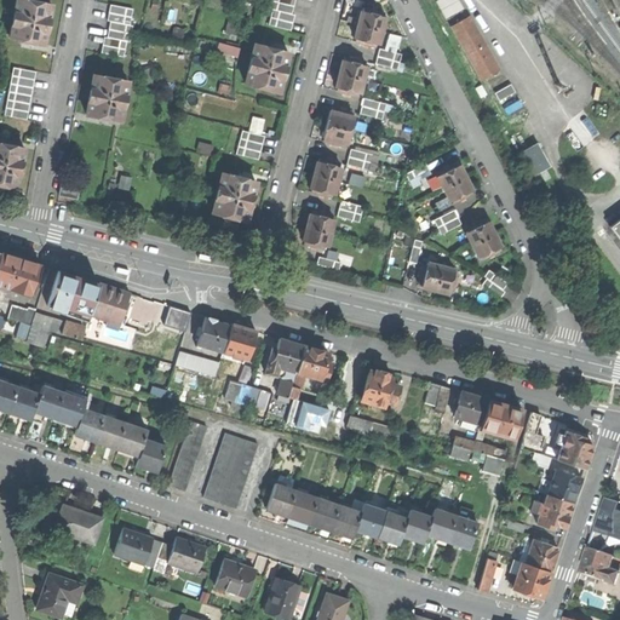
[(17,0),(12,28),(10,38),(22,40),(44,44),(45,41),(47,28),(51,5),(26,0),(17,0)]
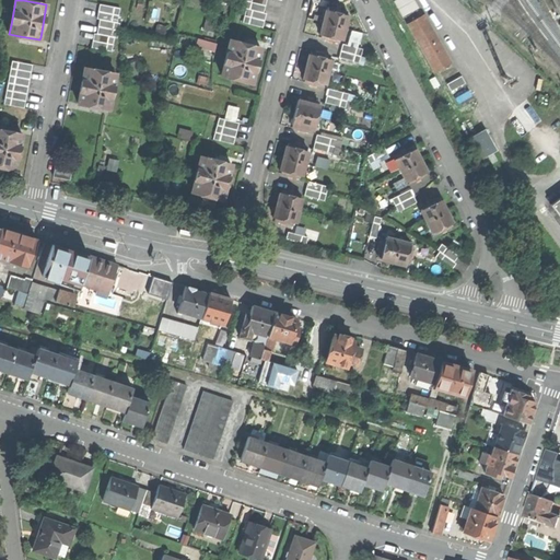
[(246,8),(243,23),(263,27),(266,13),(264,12),(266,0),(245,0),(243,8),(246,8)]
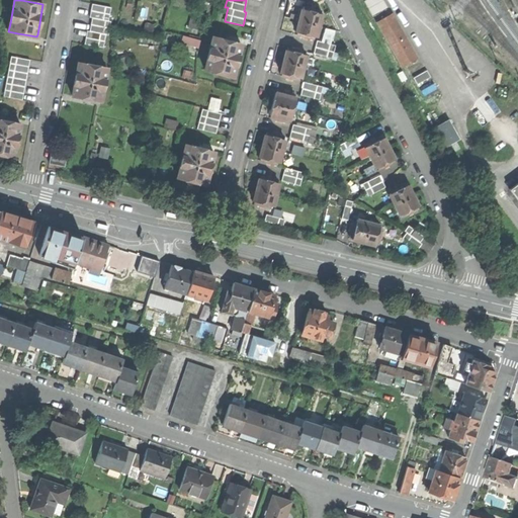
[(382,0),(365,0),(364,1),(372,15),(387,7),(382,0)]
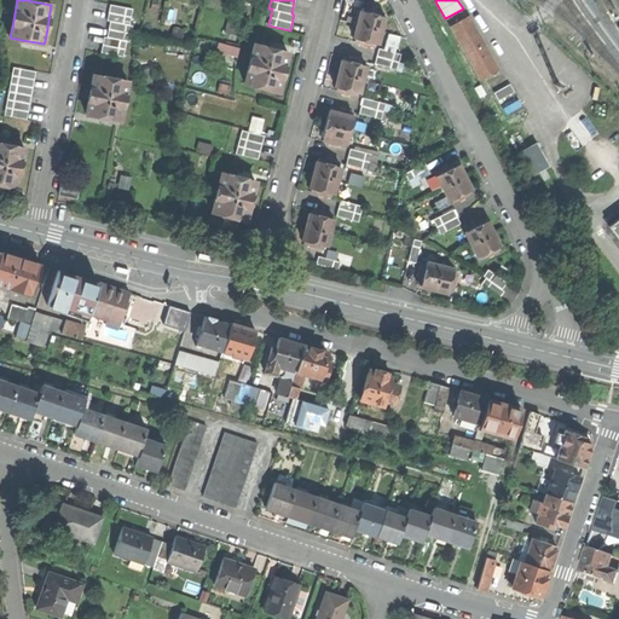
[(104,36),(102,53),(123,57),(127,41),(129,41),(131,33),(133,25),(129,24),(133,9),(110,5),(108,19),(110,21),(108,38),(104,36)]
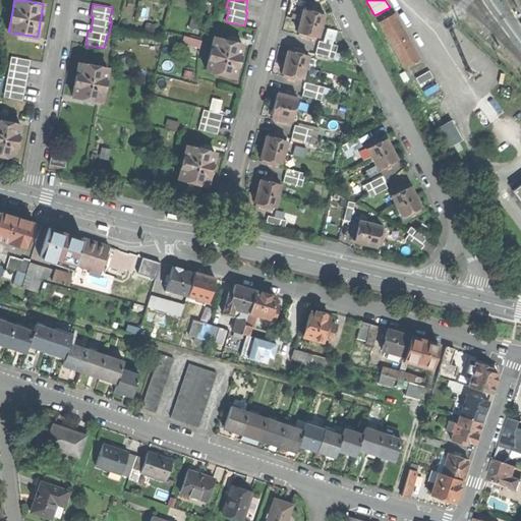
[(298,35),(315,39),(316,37),(317,37),(322,24),(323,19),(324,14),(322,14),(323,11),(305,6),(305,9),(303,9),(301,19),(299,25),(297,32),(299,33),(298,35)]
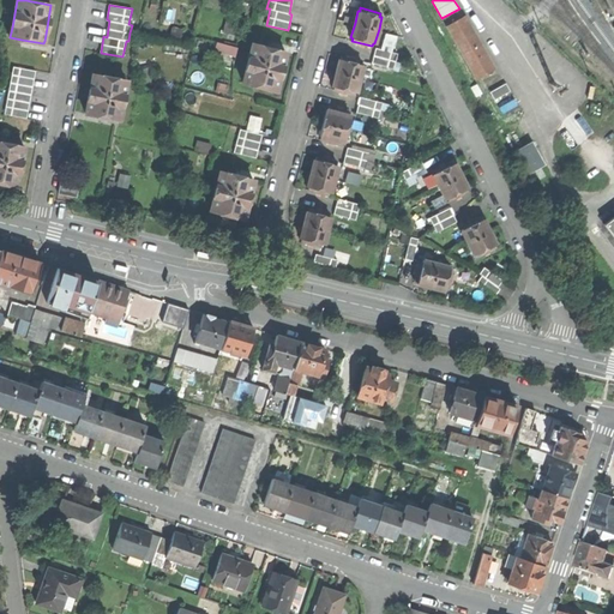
[(464,16),(447,25),(477,79),(494,70),(464,16)]
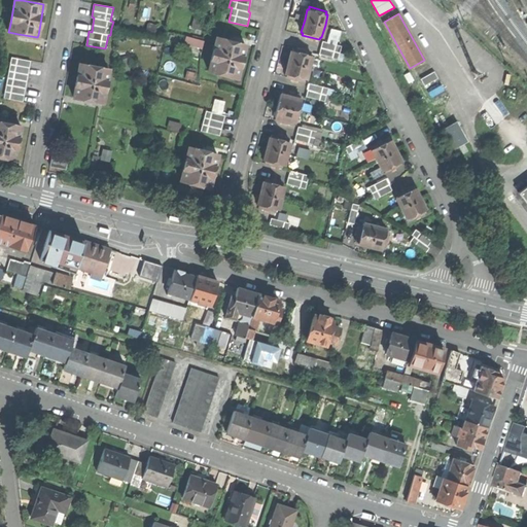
[(216,40),(209,70),(237,77),(239,68),(243,53),(245,45),(217,38),(216,40)]
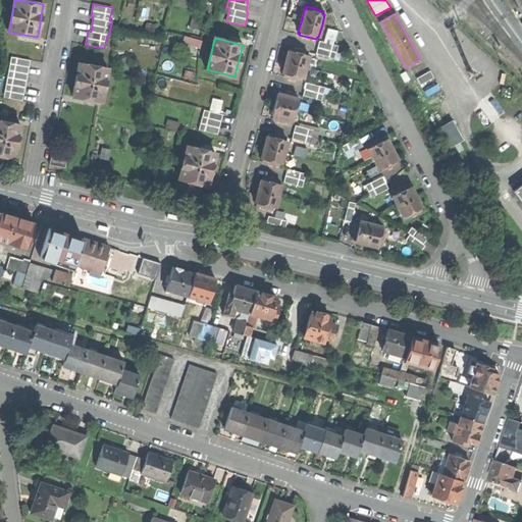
[(319,41),(316,54),(334,59),(337,46),(319,41)]
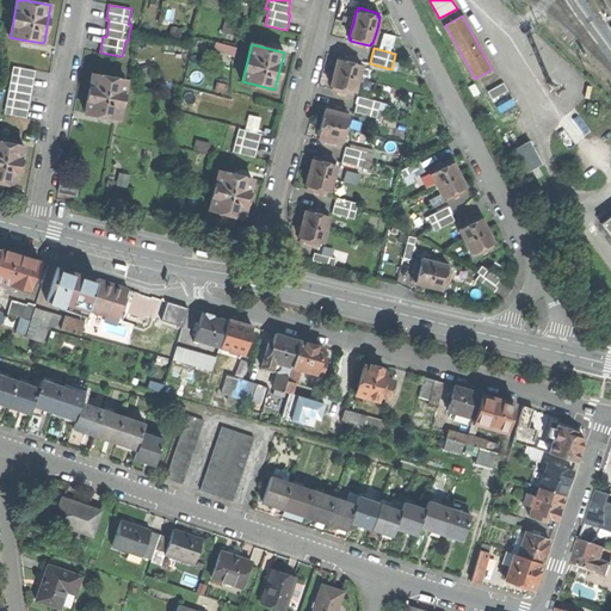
[(332,90),(351,94),(352,91),(355,92),(358,78),(360,65),(359,65),(359,61),(340,56),(339,60),(338,59),(335,66),(334,72),(332,80),(331,86),(332,86),(332,90)]
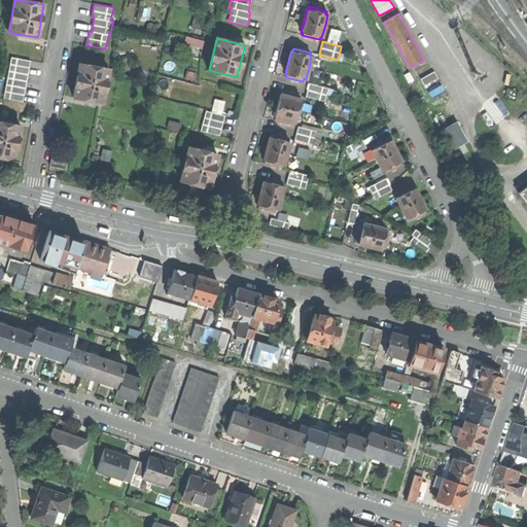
[(6,80),(3,98),(23,102),(30,61),(11,57),(8,74),(6,80)]
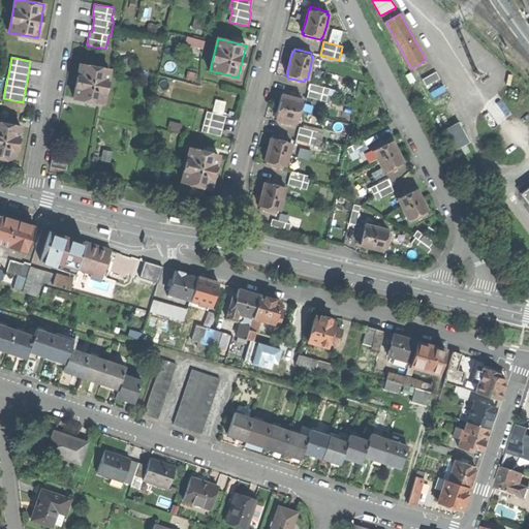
[(76,82),(73,97),(100,102),(106,69),(80,64),(76,82)]
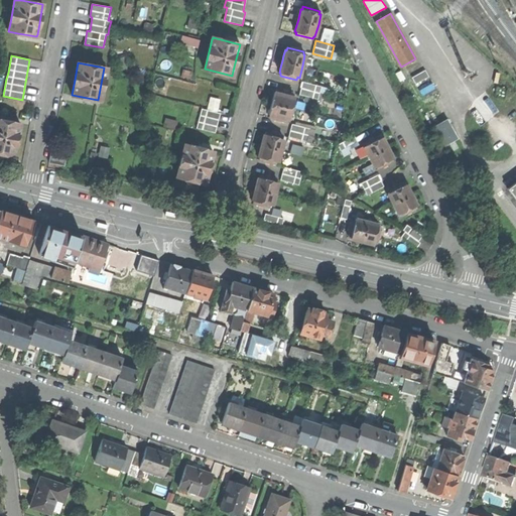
[(425,70),(412,77),(416,84),(428,77),(425,70)]
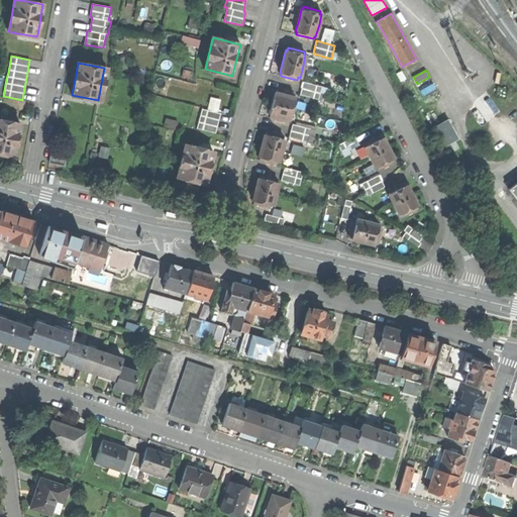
[(304,82),(300,95),(318,99),(320,93),(322,87),(313,84),(304,82)]
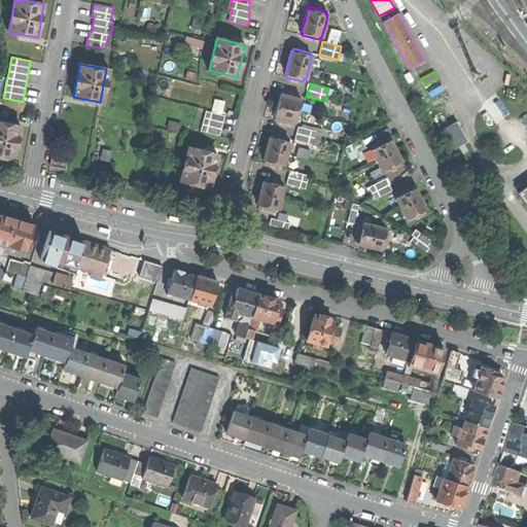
[(276,117),(275,120),(292,125),(292,121),(294,121),(297,110),(301,99),(299,99),(300,96),(282,92),(281,95),(280,94),(279,100),(277,105),(276,111),(274,116),(276,117)]
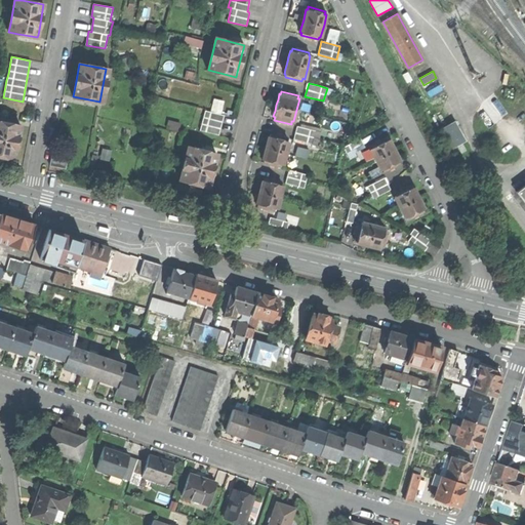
[(205,110),(200,130),(218,135),(224,115),(205,110)]
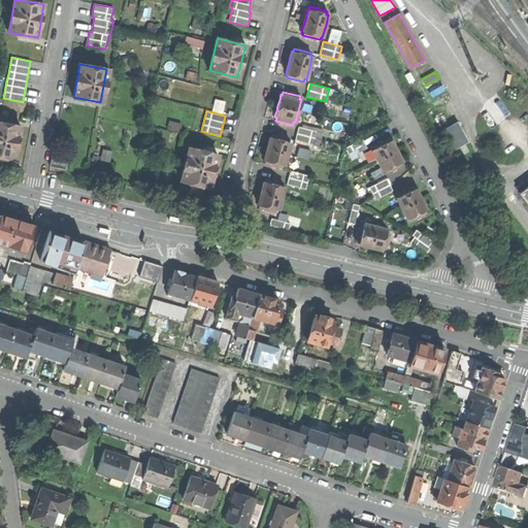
[(0,122),(0,156),(14,159),(18,142),(21,126),(0,122)]
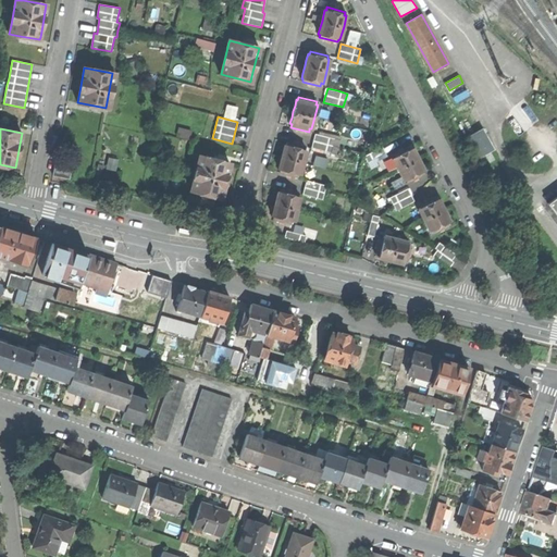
[(483,128),(468,137),(480,158),(495,149),(483,128)]
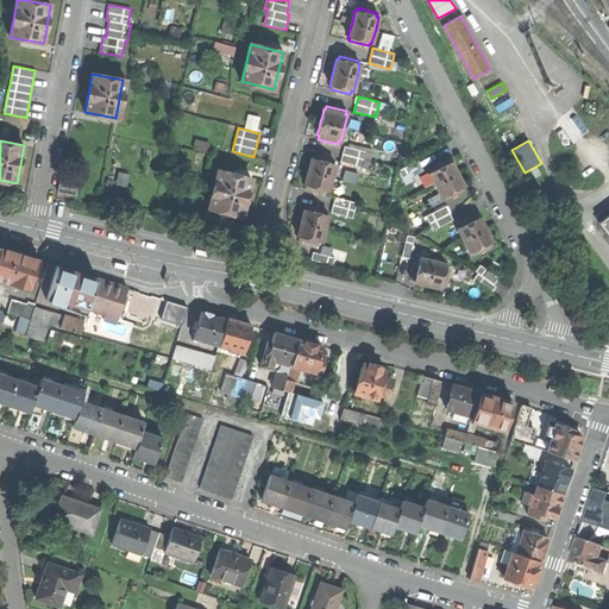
[(345,146),(340,162),(363,167),(364,159),(366,152),(345,146)]
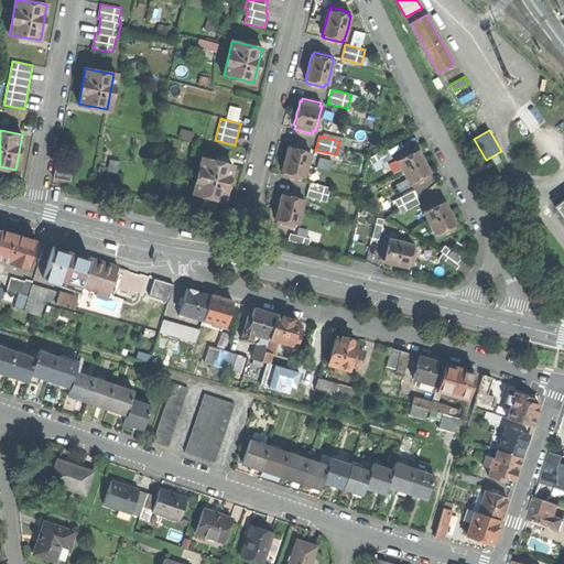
[(283,172),(283,174),(302,180),(302,176),(304,176),(307,164),(310,152),(308,152),(308,149),(291,144),(290,148),(288,147),(286,152),(285,159),(283,165),(282,171),(283,172)]
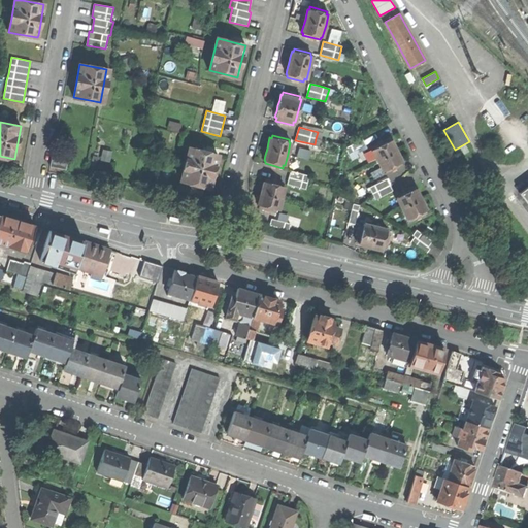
[(374,150),(372,150),(377,160),(384,171),(385,170),(386,173),(402,165),(400,162),(402,161),(399,157),(396,151),(394,145),(391,140),(390,141),(389,138),(372,146),(374,150)]
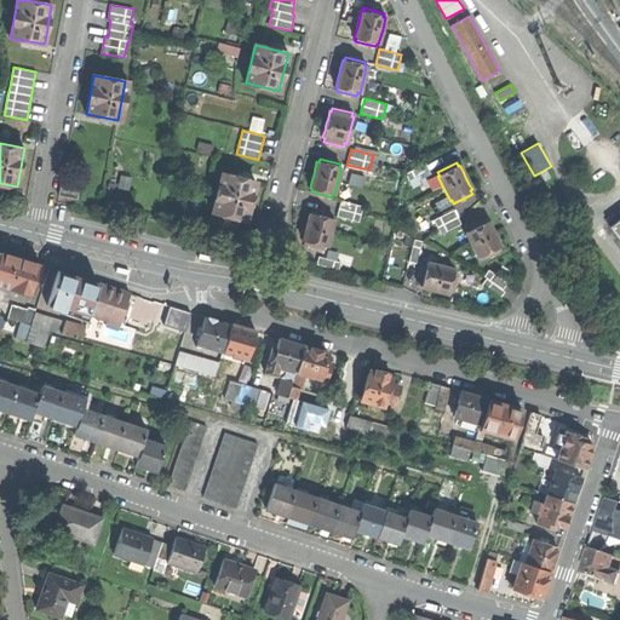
[(425,164),(405,173),(409,181),(430,171),(425,164)]
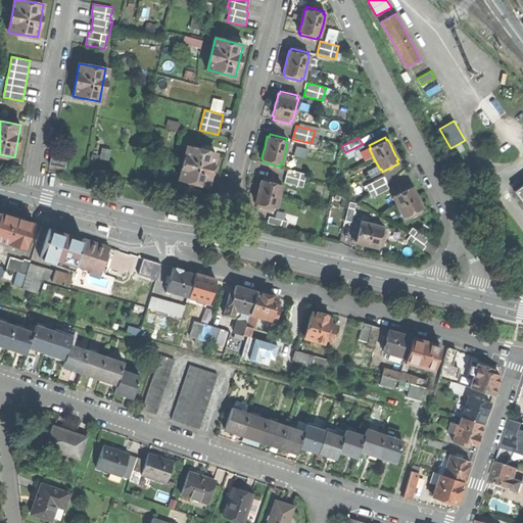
[(461,143),(456,146),(460,152),(465,149),(461,143)]
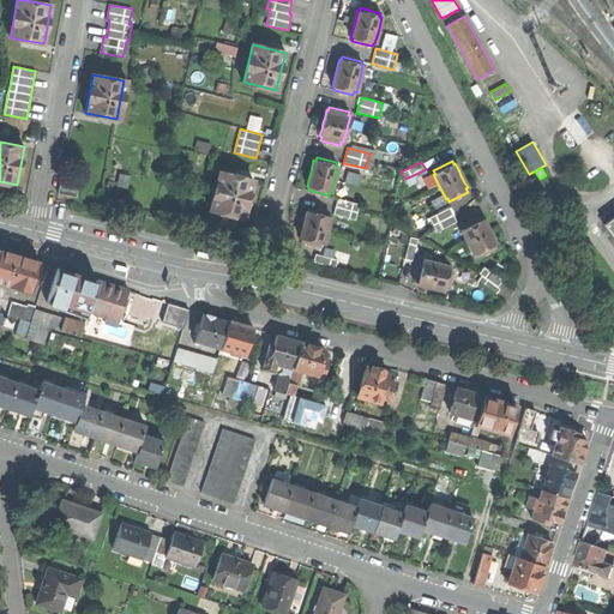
[(221,172),(211,210),(244,218),(248,200),(253,180),(241,176),(221,172)]
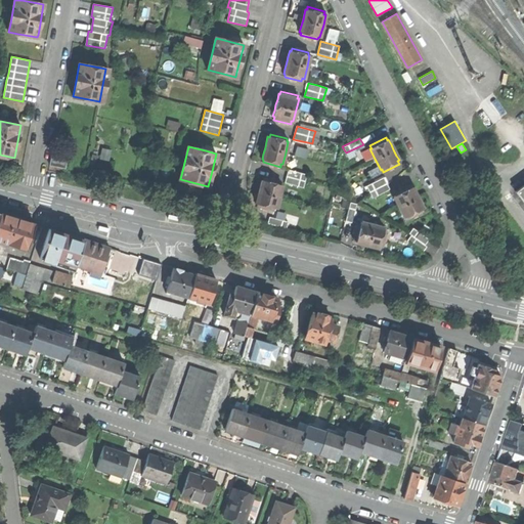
[(51,156),(50,165),(66,168),(67,159),(51,156)]
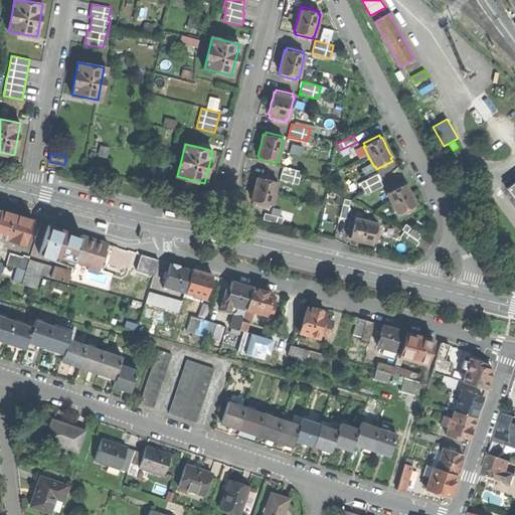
[(283,166),(280,179),(298,184),(300,178),(302,171),(283,166)]
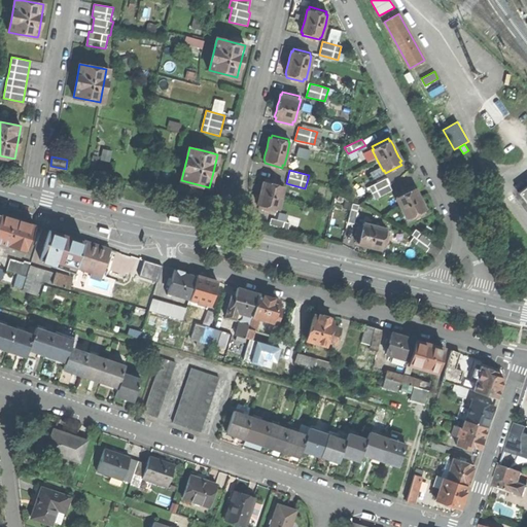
[(372,192),(375,200),(392,190),(388,183),(386,178),(369,187),(372,192)]
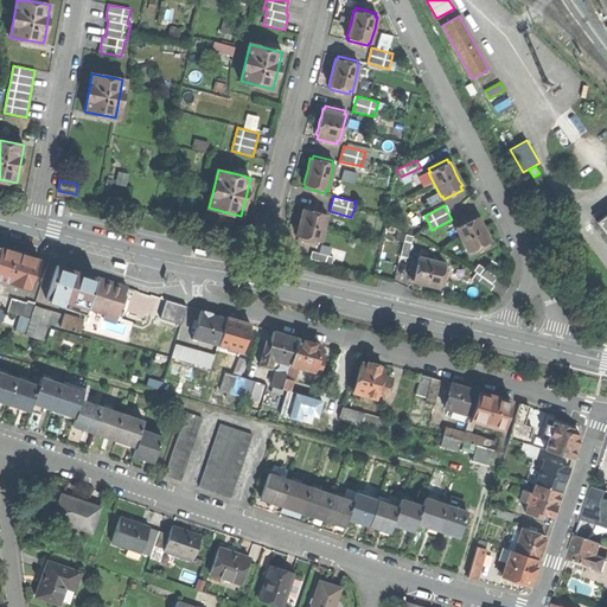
[(299,236),(298,240),(306,241),(318,244),(318,241),(320,242),(324,228),(326,215),(325,215),(326,211),(306,206),(305,209),(304,209),(301,216),(300,222),(296,236),(299,236)]
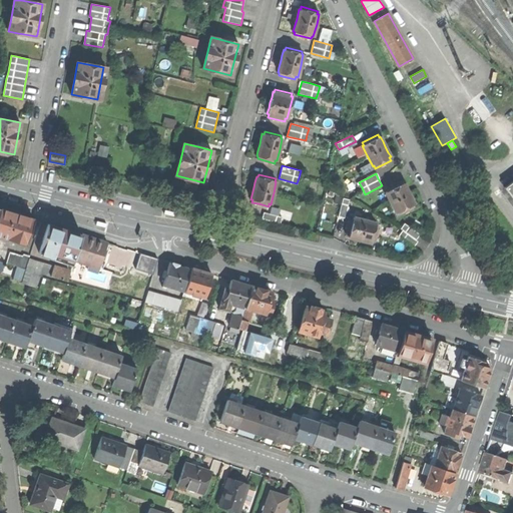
[(401,181),(386,189),(387,191),(386,192),(391,202),(396,212),(398,212),(399,214),(414,206),(413,204),(414,203),(412,198),(409,193),(406,188),(404,183),(402,183),(401,181)]
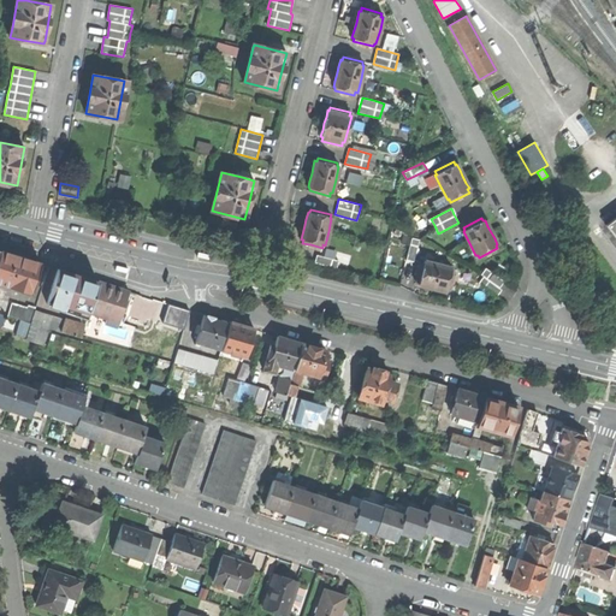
[(412,237),(406,260),(414,261),(419,240),(412,237)]
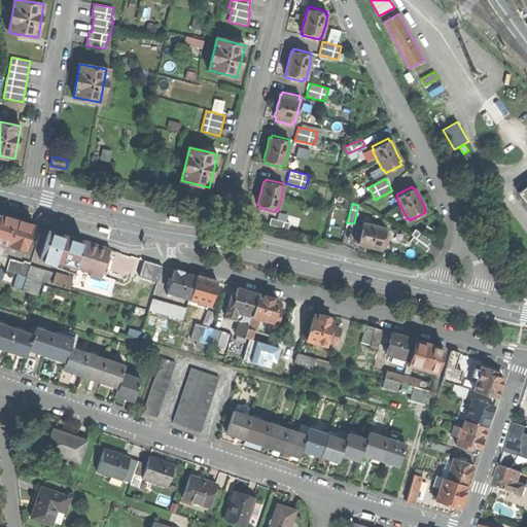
[(16,219),(0,214),(0,242),(27,251),(35,225),(16,219)]
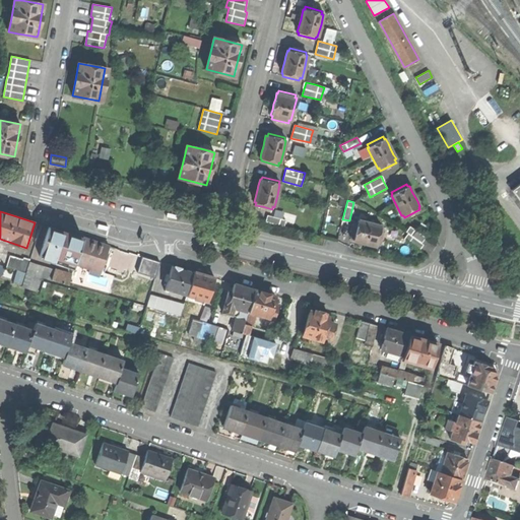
[(267,215),(266,221),(284,226),(286,220),(267,215)]
